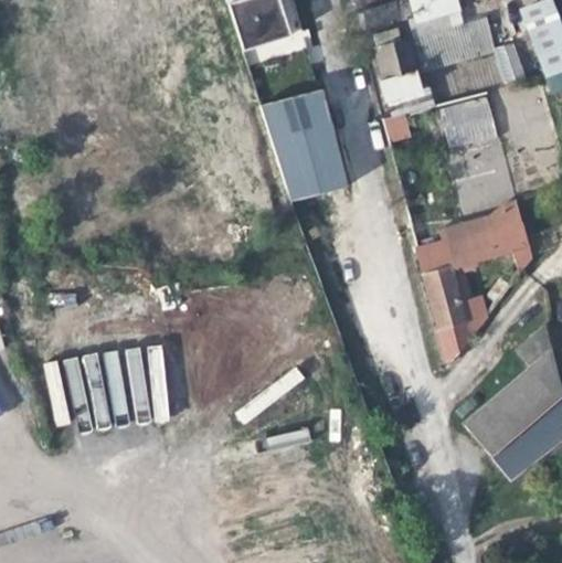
[(214,0),(228,46),(273,31),(262,0),(214,0)]
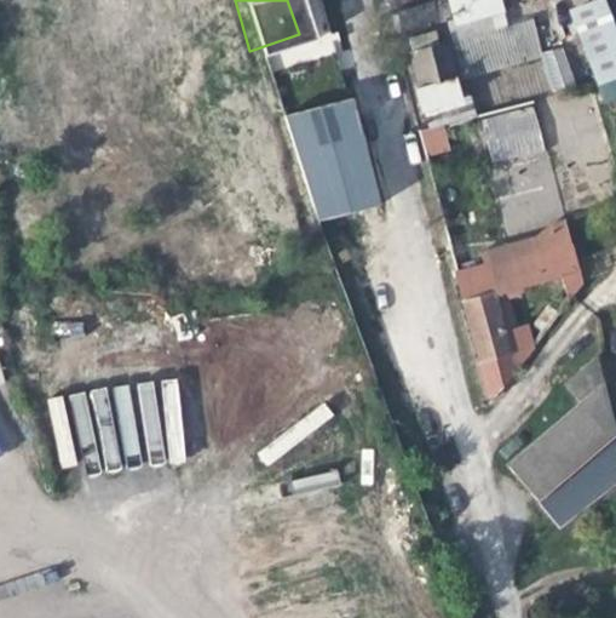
[(430,0),(391,11),(396,30),(454,13),(456,24),(510,9),(506,0),(430,0)]
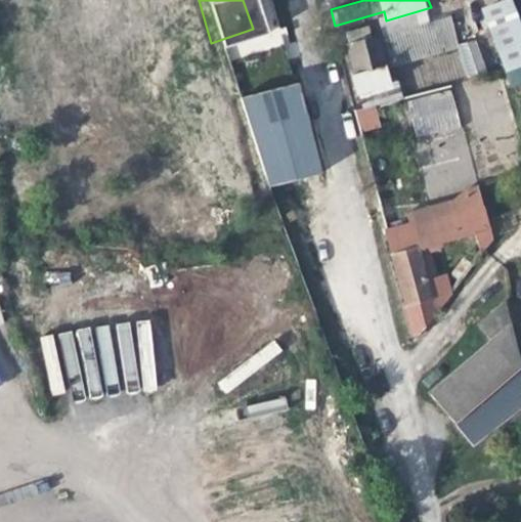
[(520,32),(509,0),(480,10),(503,70),(520,62),(520,32)]
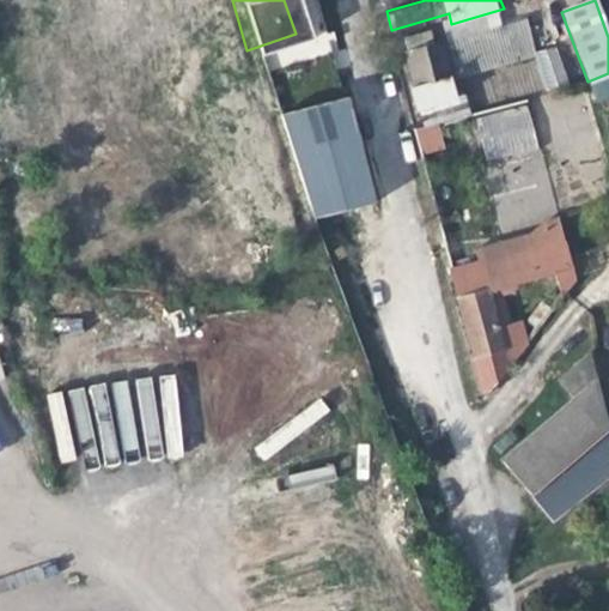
[(467,41),(469,53),(525,38),(522,28),(467,41)]
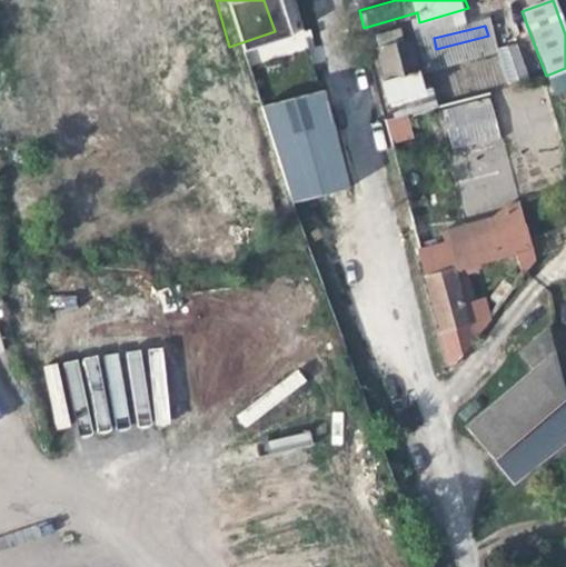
[(380,32),(398,97),(403,96),(406,106),(433,98),(430,88),(426,90),(420,70),(416,70),(403,27),(380,32)]
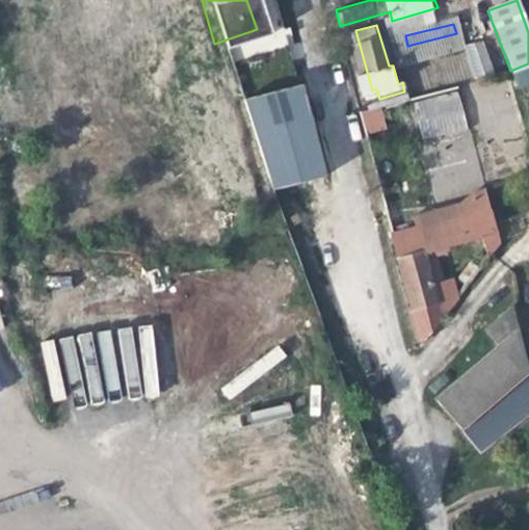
[(411,49),(413,59),(460,48),(457,37),(411,49)]
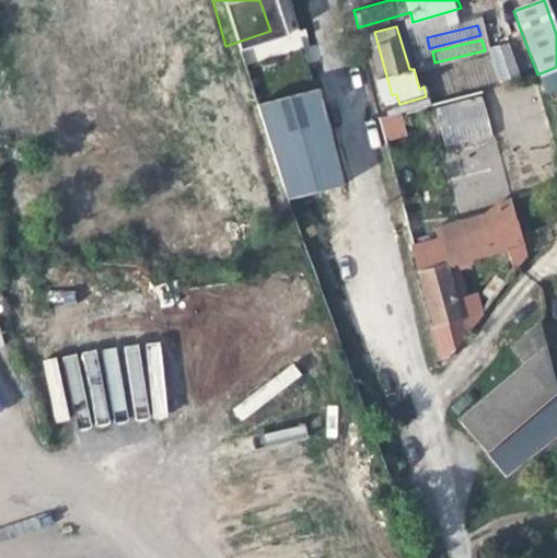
[(490,58),(450,65),(453,88),(521,77),(515,42),(488,46),(490,58)]
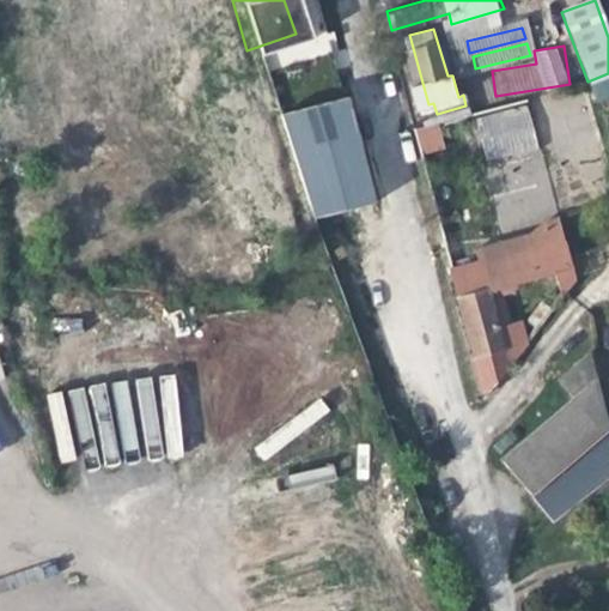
[(608,79),(595,84),(600,100),(608,97),(608,79)]
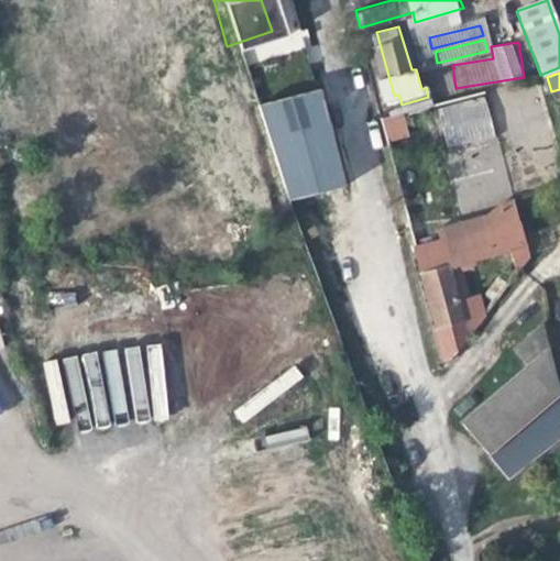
[(261,105),(291,198),(348,184),(322,88),(261,105)]
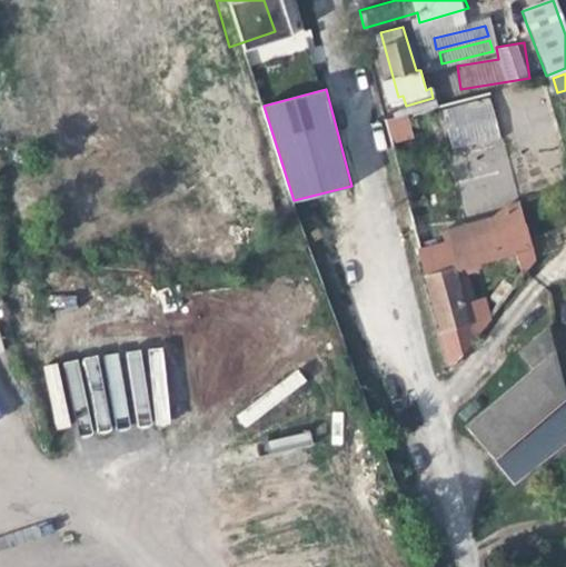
[(395,141),(417,136),(410,111),(388,117),(395,141)]
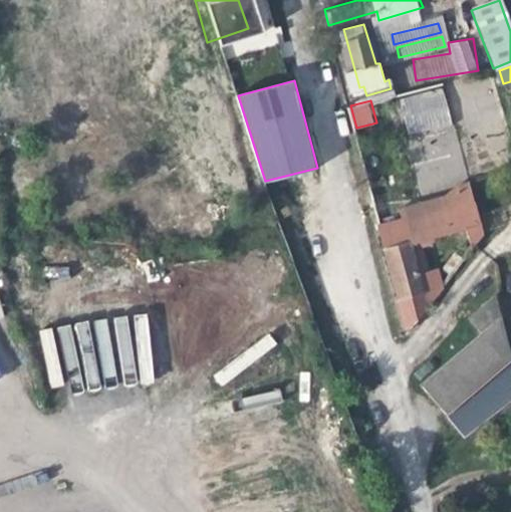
[(465,190),(469,204),(477,202),(474,189),(465,190)]
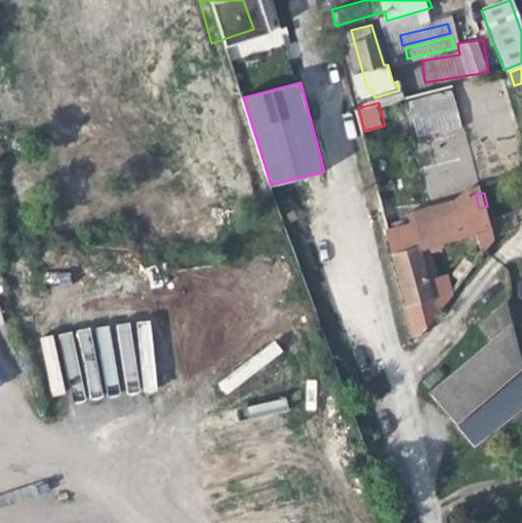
[(476,209),(486,248),(495,237),(487,206),(479,208),(476,209)]
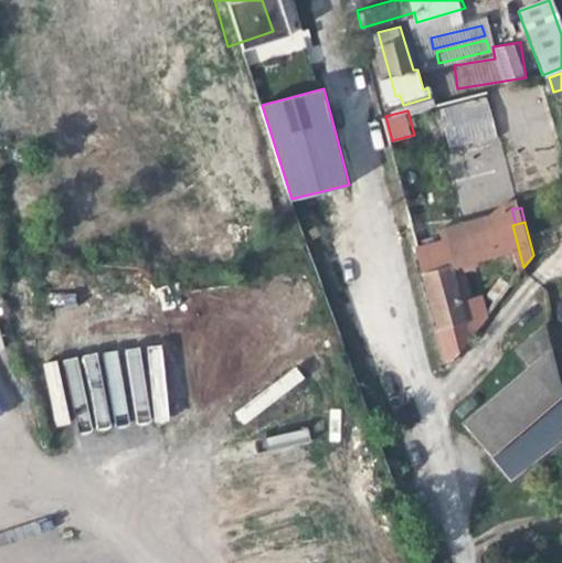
[(505,226),(470,236),(474,250),(509,240),(505,226)]
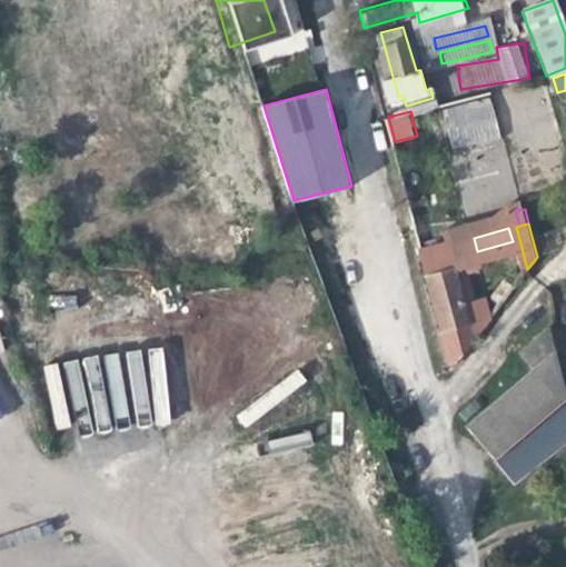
[(479,261),(477,251),(474,238),(448,245),(455,267),(479,261)]
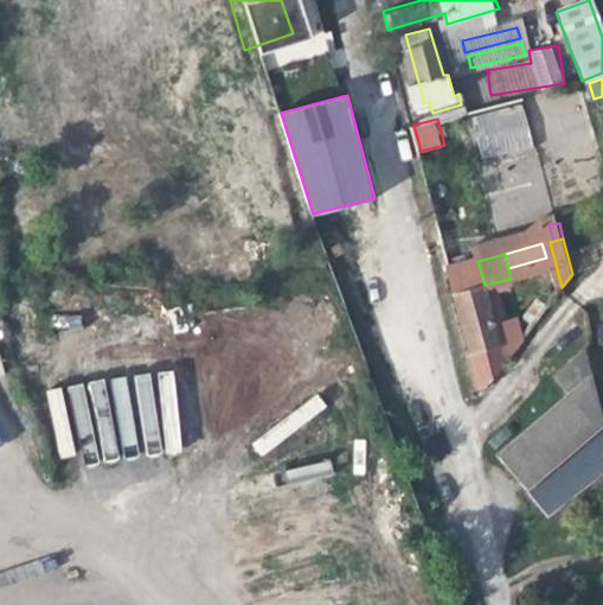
[(485,285),(478,261),(450,267),(482,390),(505,361),(485,285)]
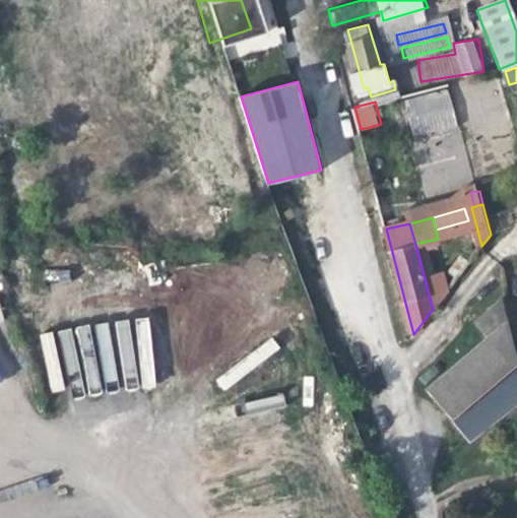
[(516,351),(502,300),(474,323),(488,339),(428,390),(469,440),(516,403),(516,351)]
